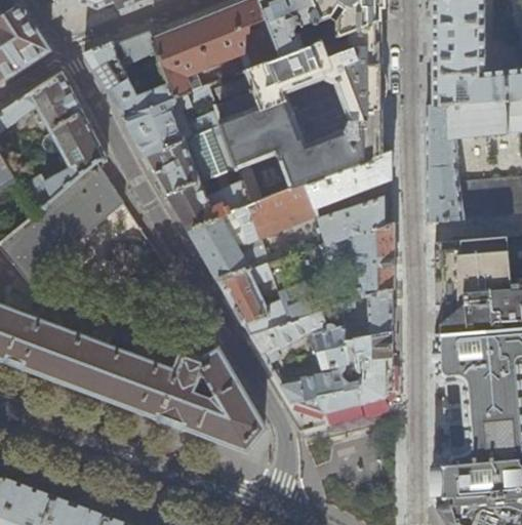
[(0,80),(16,70),(47,49),(29,22),(18,6),(13,0),(0,0),(0,80)]
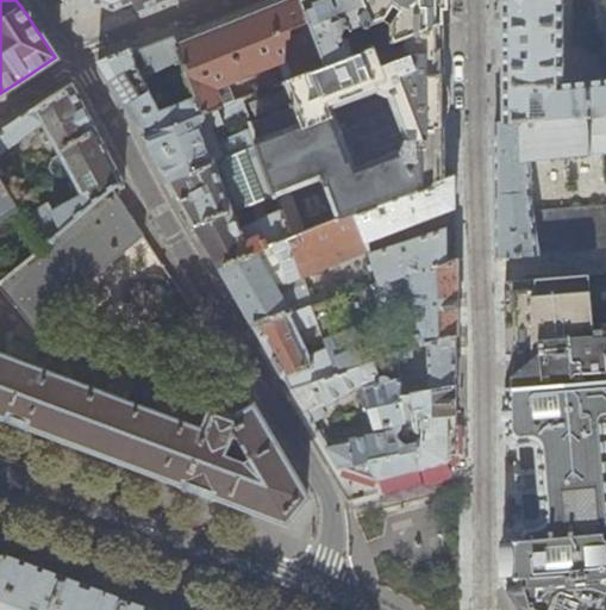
[(91,0),(93,2),(110,10),(129,1),(136,13),(157,5),(168,0),(91,0)]
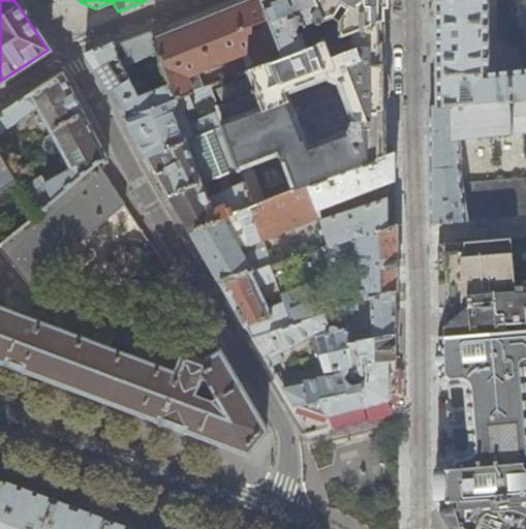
[(282,57),(258,0),(252,0),(237,6),(218,13),(163,36),(150,41),(155,52),(166,85),(173,100),(200,89),(193,73),(206,68),(208,62),(229,54),(235,56),(237,55),(244,72),(246,71),(282,57)]
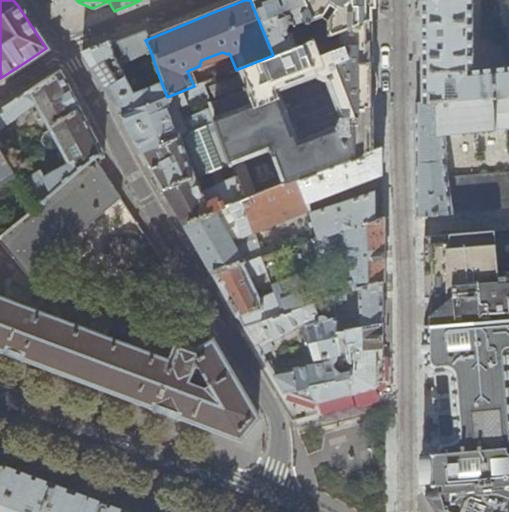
[(250,0),(273,55),(296,47),(288,28),(287,29),(286,27),(287,24),(289,23),(290,25),(303,20),(300,11),(307,8),(303,0),(250,0)]
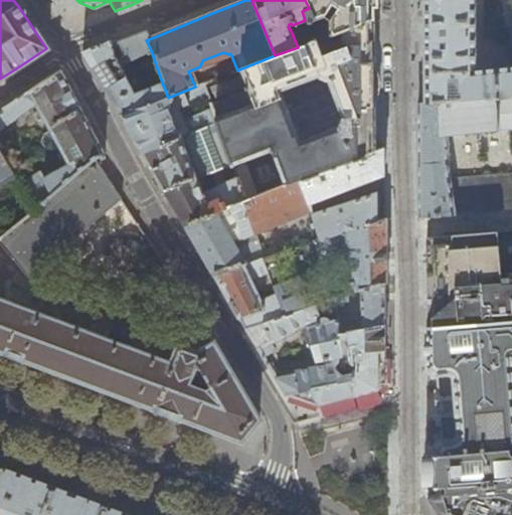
[(328,20),(328,35),(371,19),(371,0),(305,0),(309,8),(302,11),(305,20),(306,22),(321,16),(334,1),(339,6),(328,20)]
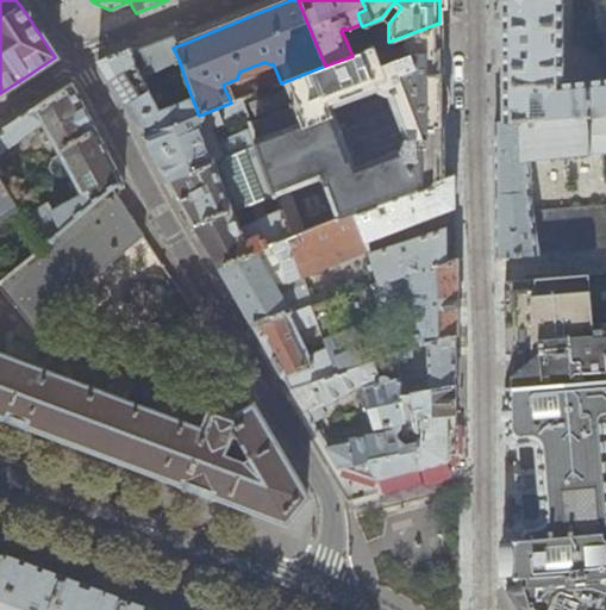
[(605,37),(605,24),(601,0),(500,0),(501,50),(503,87),(503,120),(605,110),(605,76),(560,81),(558,0),(591,0),(599,38),(605,37)]
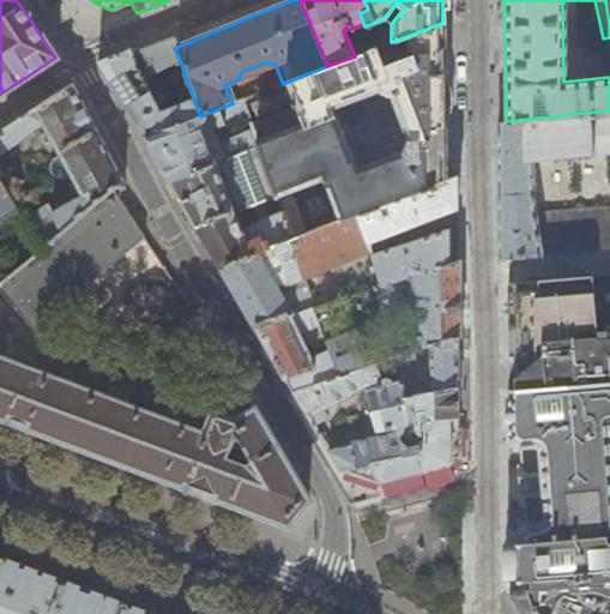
[(255,146),(275,198),(322,179),(338,220),(355,214),(445,180),(444,121),(444,67),(442,23),(391,42),(355,56),(327,66),(285,83),(294,107),(247,125),(252,136),(255,146)]
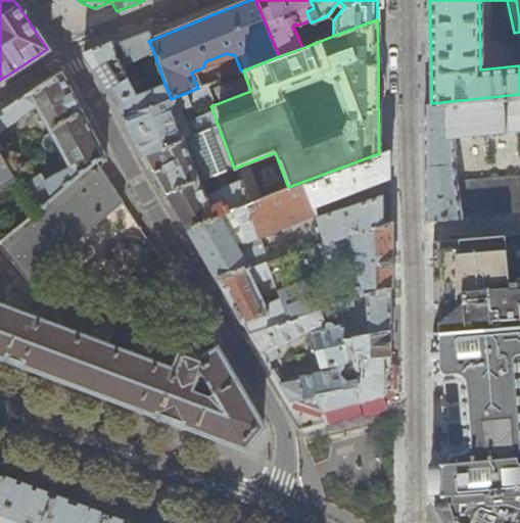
[(120,67),(153,51),(148,41),(144,29),(90,49),(81,52),(101,85),(122,117),(171,99),(164,84),(134,97),(120,67)]
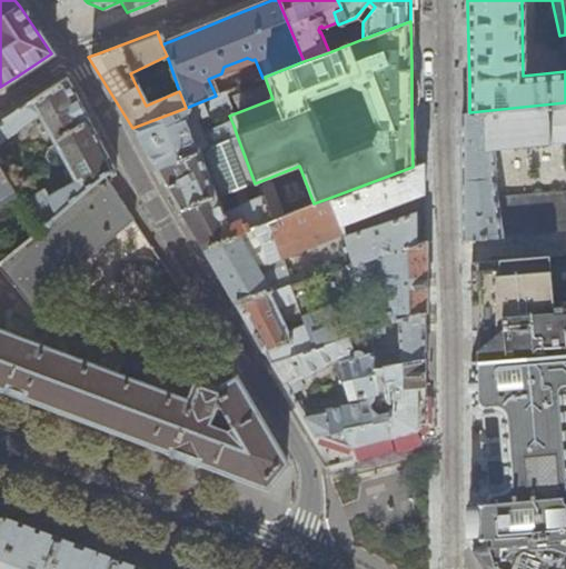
[(42,189),(18,202),(36,233),(102,176),(111,168),(110,163),(89,123),(65,77),(0,119),(2,122),(0,125),(0,143),(36,116),(52,143),(45,147),(45,157),(48,162),(56,165),(62,161),(75,181),(47,197),(42,189)]
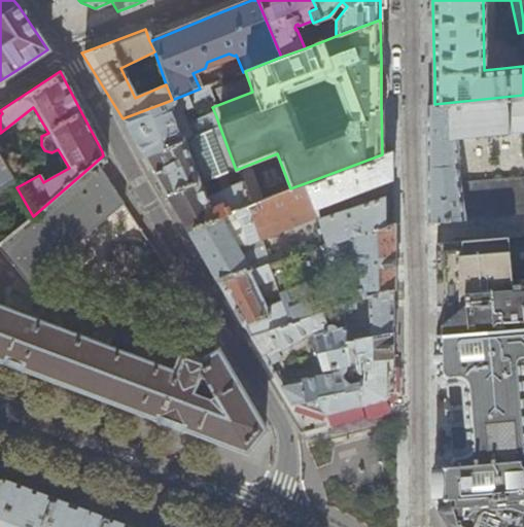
[(172,100),(123,118),(121,118),(132,136),(143,156),(219,126),(216,116),(187,129),(181,111),(190,107),(189,105),(203,100),(205,105),(211,103),(205,86),(200,89),(172,100)]
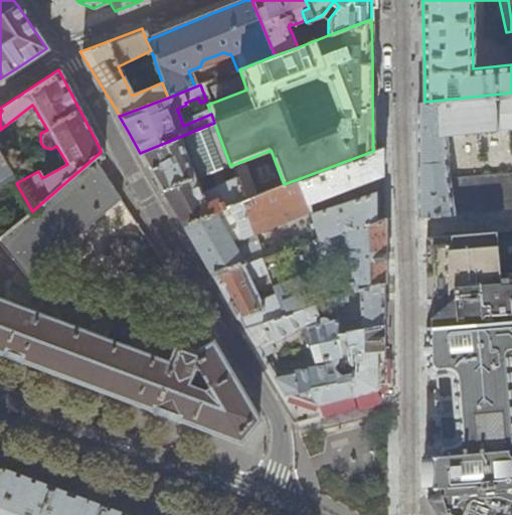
[(511,93),(424,102),(416,103),(416,160),(416,218),(423,217),(451,213),(451,208),(511,202),(511,93)]
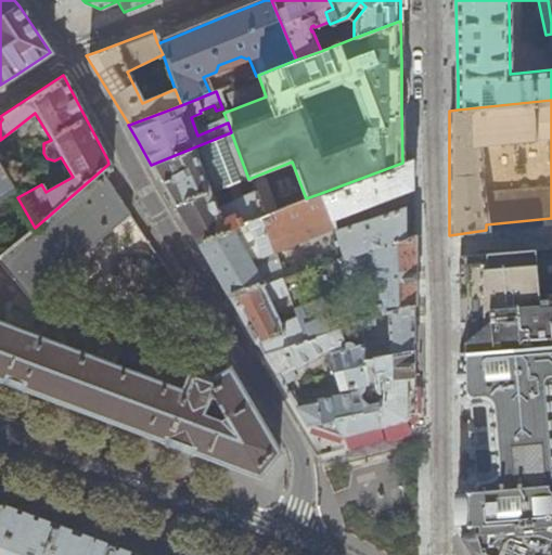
[(254,193),(248,179),(231,132),(151,165),(174,203),(196,242),(262,216),(254,193)]
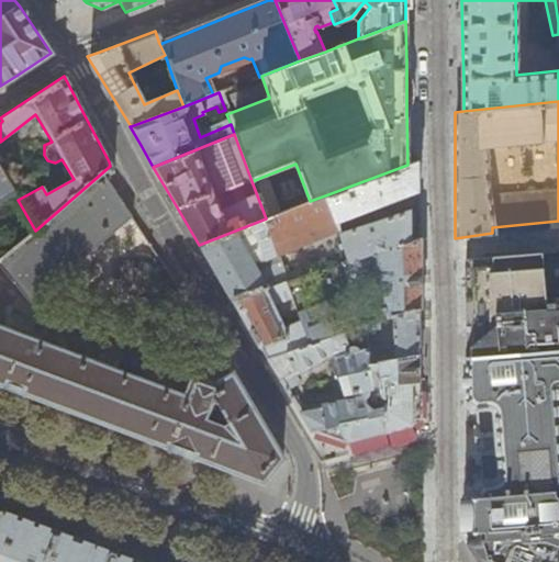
[(325,195),(335,224),(416,192),(416,161),(407,165),(325,195)]
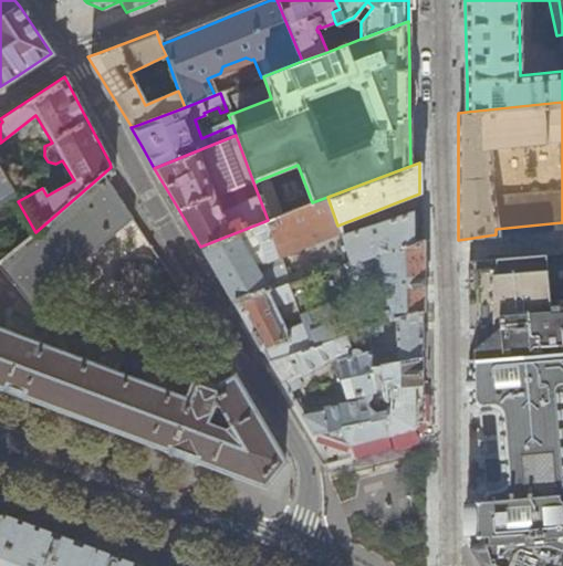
[(0,203),(2,202),(1,201),(13,194),(0,173),(0,203)]
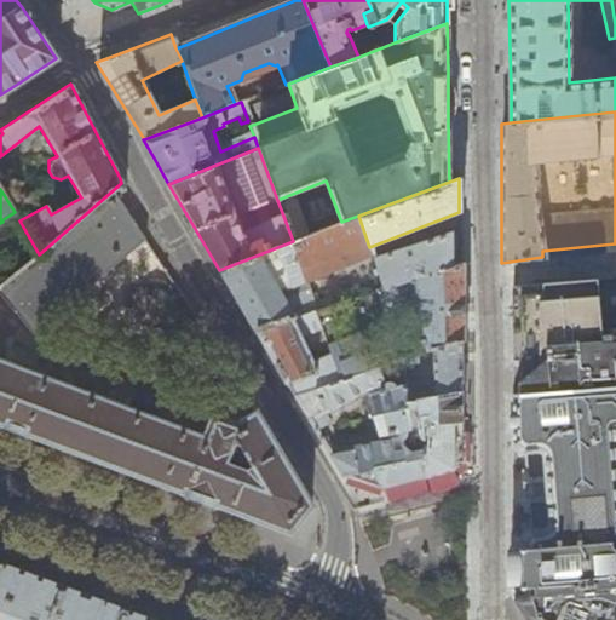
[(39,254),(0,286),(0,299),(29,333),(143,239),(111,191),(39,254)]
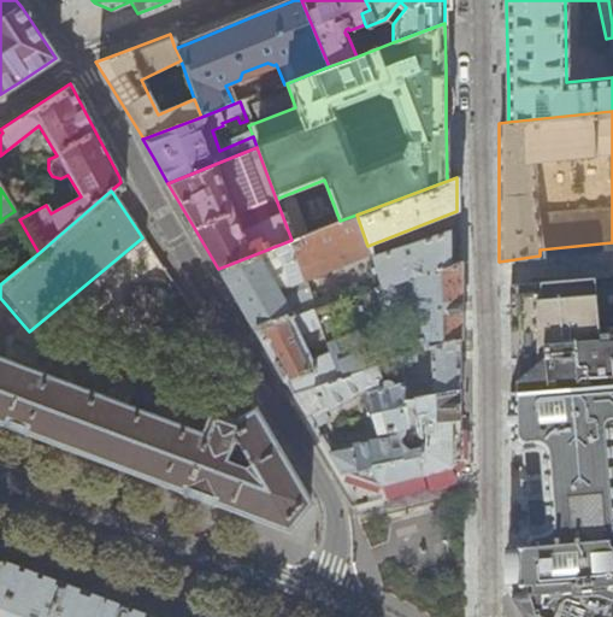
[(282,215),(292,240),(306,235),(296,209),(282,215)]
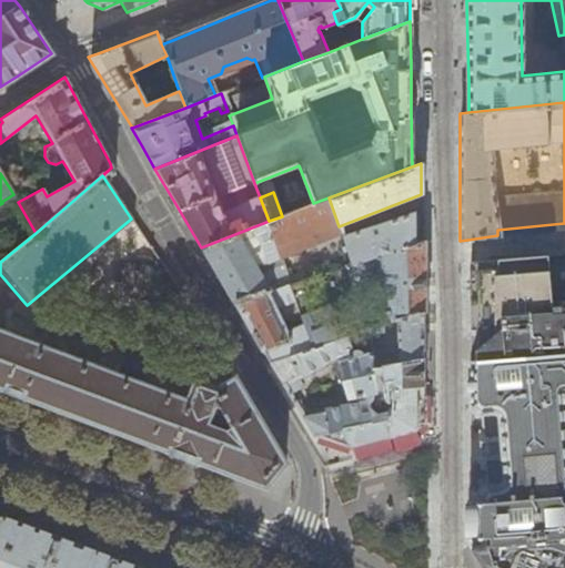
[(249,330),(269,363),(310,350),(301,326),(284,332),(280,322),(296,316),(285,286),(289,285),(281,257),(340,233),(339,226),(329,198),(313,203),(282,216),(269,221),(201,247),(214,272),(249,330)]
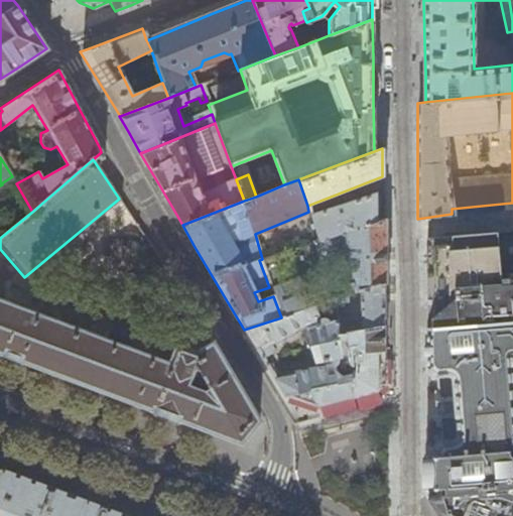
[(310,216),(318,241),(374,223),(374,195),(310,216)]
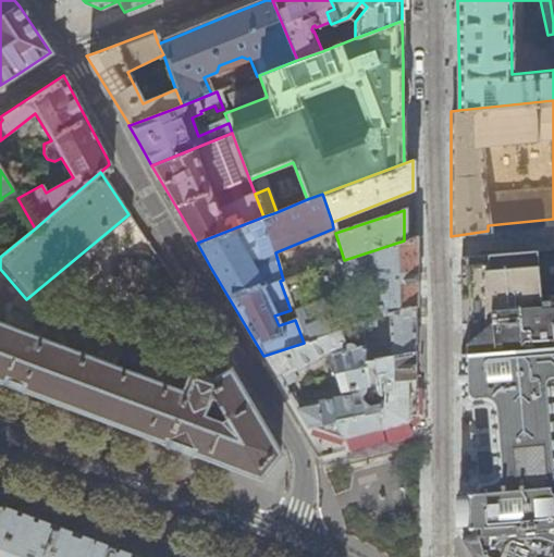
[(365,273),(372,319),(414,306),(416,305),(416,274),(415,237),(404,240),(344,260),(337,262),(343,280),(365,273)]
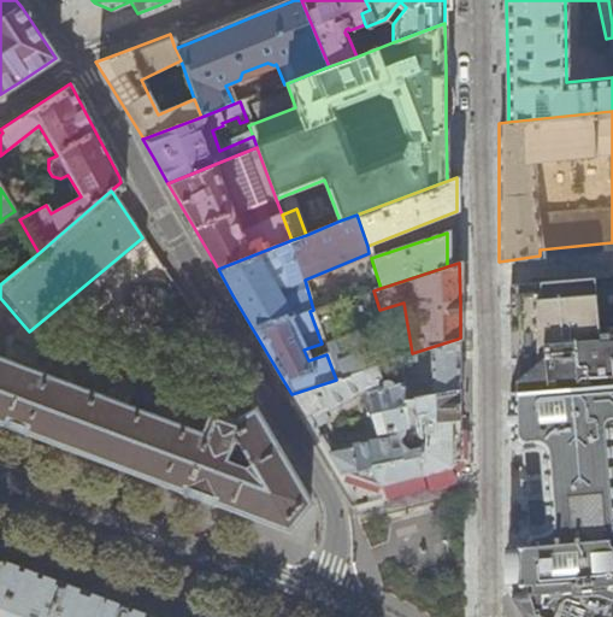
[(508,336),(508,392),(612,382),(612,274),(507,285),(508,336)]
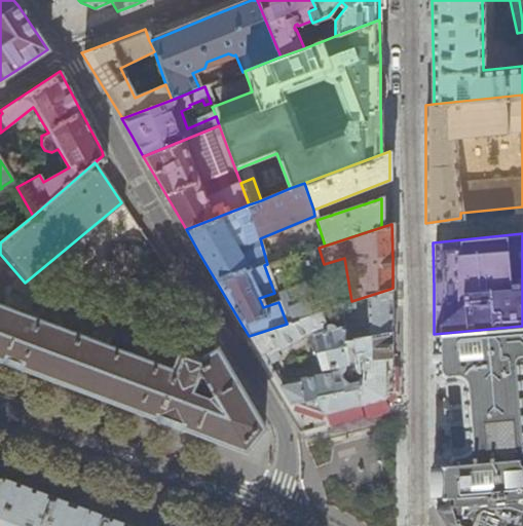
[(287,324),(315,314),(303,285),(286,291),(282,278),(292,275),(296,266),(292,256),(267,264),(264,265),(274,293),(278,302),(287,324)]
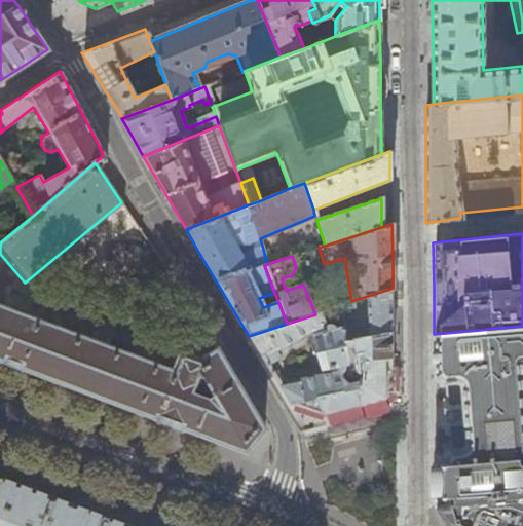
[(341,325),(342,328),(344,341),(390,333),(390,315),(390,289),(351,301),(338,304),(339,310),(366,308),(367,324),(341,325)]
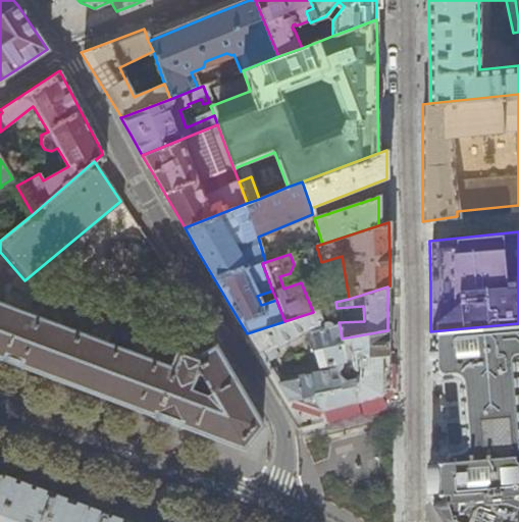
[(343,363),(345,363),(342,338),(340,325),(332,327),(330,316),(338,313),(336,308),(335,302),(313,312),(284,321),(247,333),(263,363),(273,358),(274,354),(272,351),(306,329),(322,326),(321,323),(329,321),(331,327),(308,333),(318,368),(343,363)]
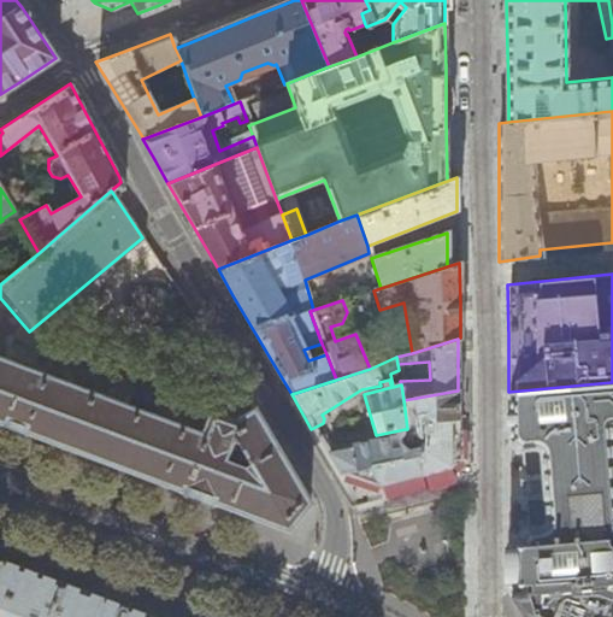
[(0,418),(205,495),(288,527),(307,504),(253,412),(237,422),(219,416),(213,418),(206,438),(0,362),(0,418)]
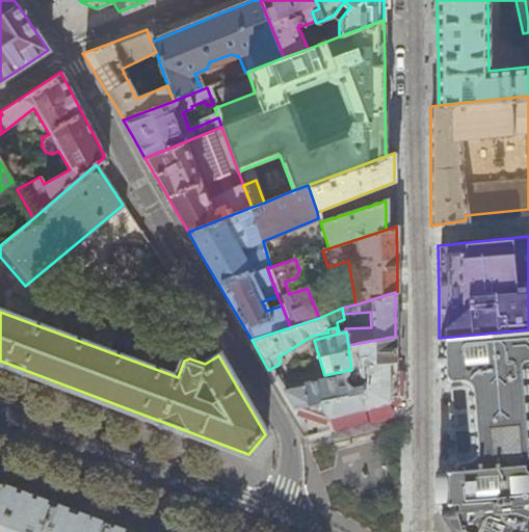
[(528,329),(439,338),(439,386),(440,424),(440,512),(528,501),(528,329)]
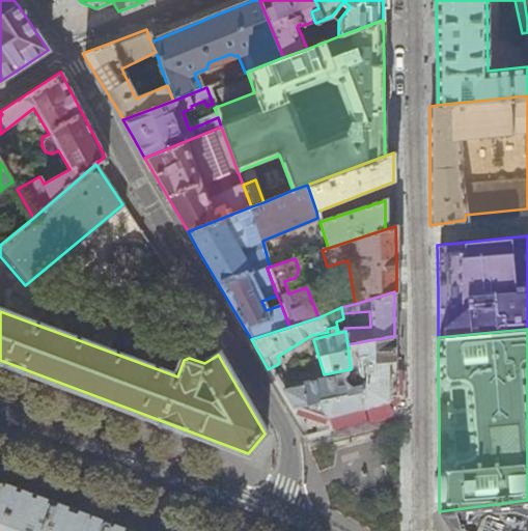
[(394,336),(348,344),(351,369),(349,369),(351,382),(358,382),(358,375),(364,375),(363,382),(363,384),(360,409),(377,403),(386,401),(394,395),(394,371),(394,336)]
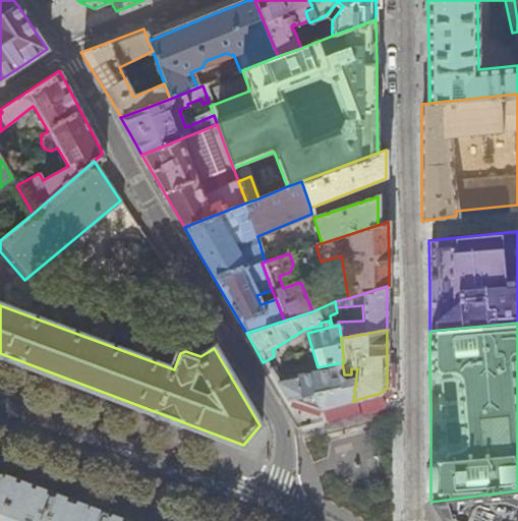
[(334,406),(353,401),(356,377),(344,381),(337,378),(336,370),(295,377),(273,378),(286,400),(320,410),(334,406)]
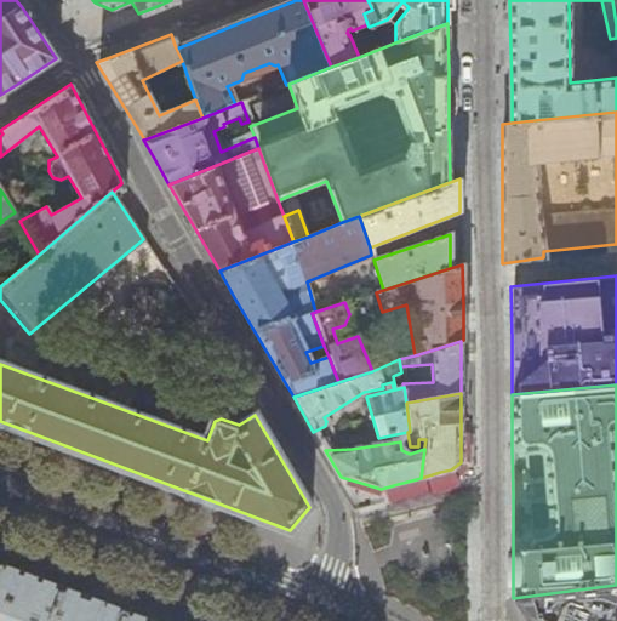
[(186,620),(18,559),(0,551),(0,620),(186,620)]
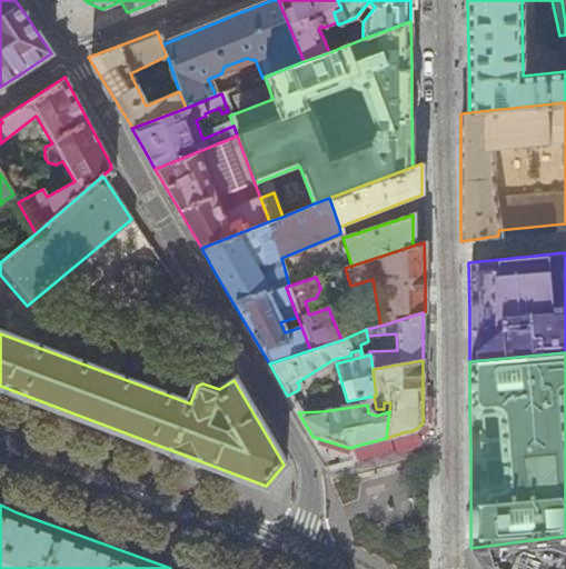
[(565,568),(565,536),(470,548),(470,550),(483,567),(488,568),(565,568)]
